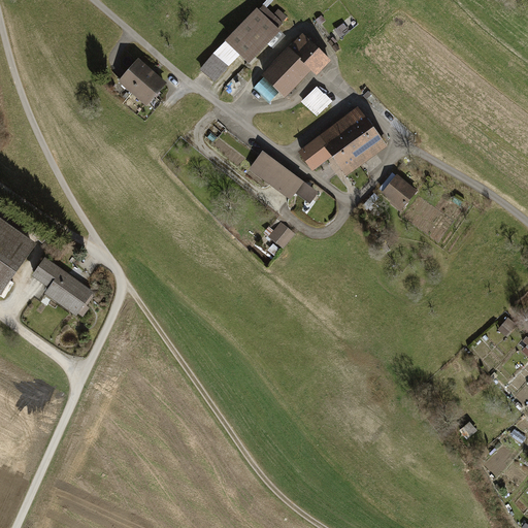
[(258,9),(257,8),(199,69),(213,83),(238,56),(250,65),(282,32),(276,27),(286,18),(278,11),(274,15),(263,4),(258,9)]
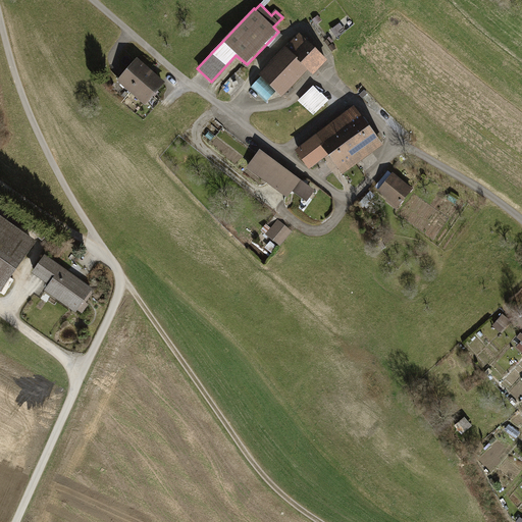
[(298,35),(258,76),(280,97),(307,68),(313,74),(325,60),(298,35)]
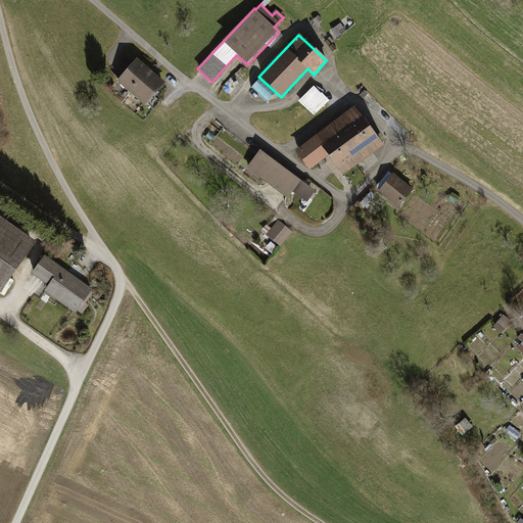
[(146,105),(165,82),(135,57),(116,81),(131,92),(146,105)]
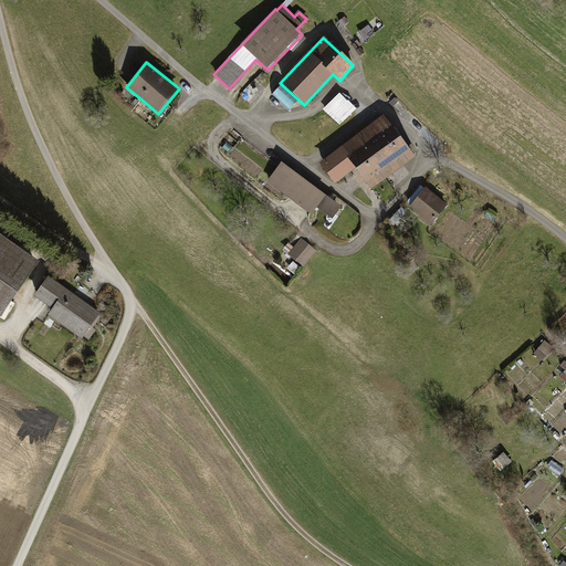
[(289,108),(296,100),(280,84),(272,93),(289,108)]
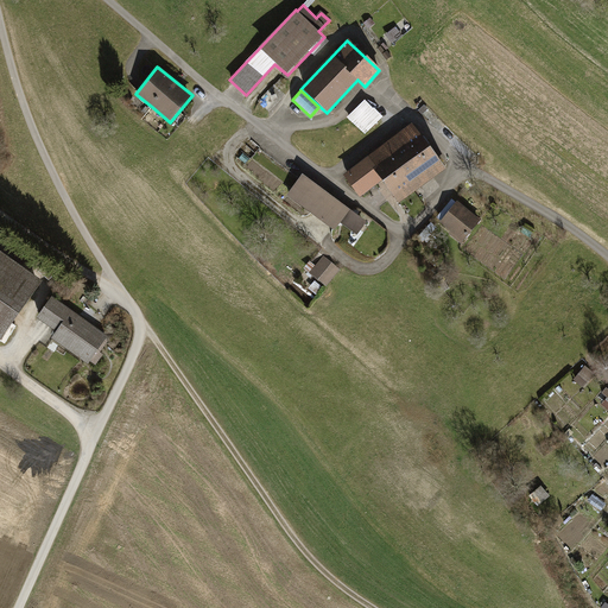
[(366,100),(347,118),(365,135),(384,118),(366,100)]
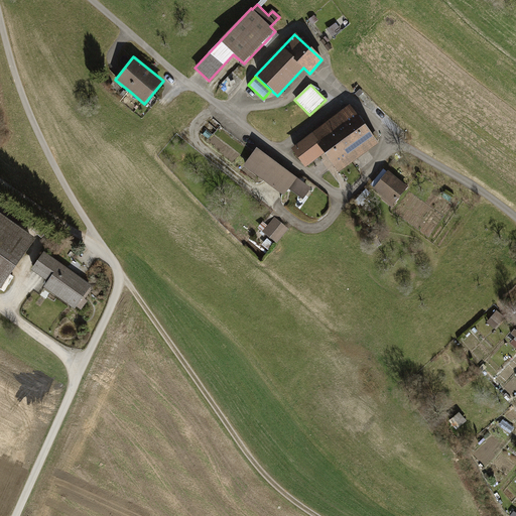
[(312,132),(326,150),(362,123),(349,105),(312,132)]
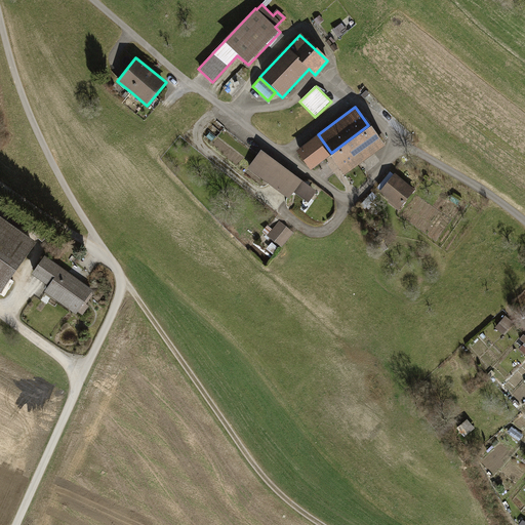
[(368,125),(331,153),(346,172),(382,145),(368,125)]
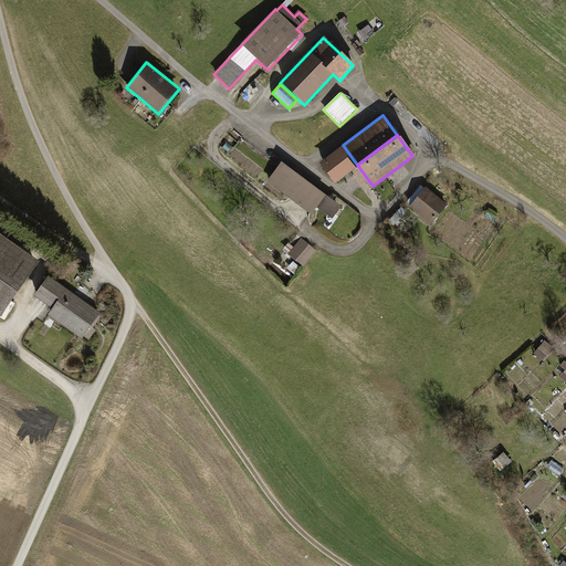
[(343,145),(320,161),(335,181),(357,165),(343,145)]
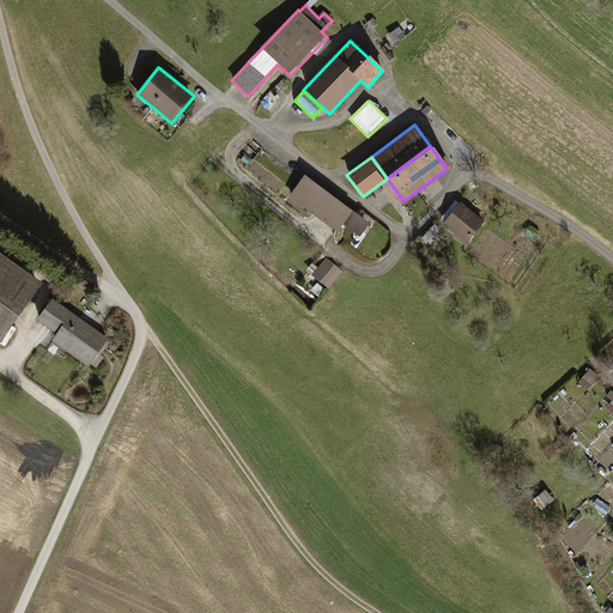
[(353,211),(305,176),(302,180),(290,196),(338,232),(344,225),(360,237),(370,223),(353,211)]
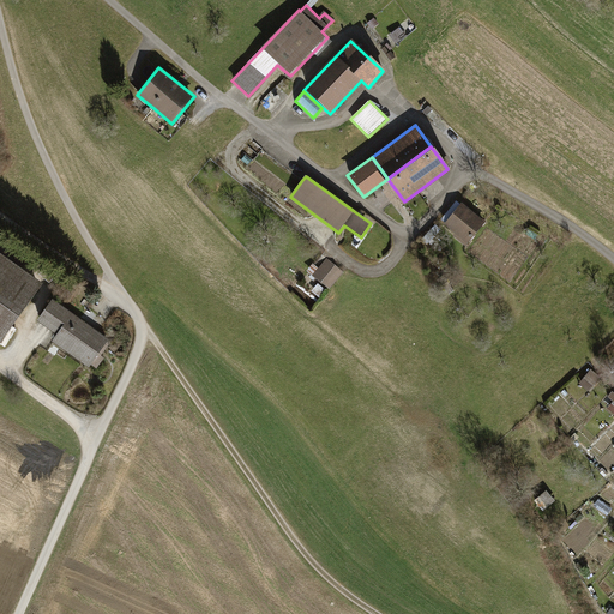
[(461,203),(444,226),(455,234),(452,238),(465,247),(485,222),(461,203)]
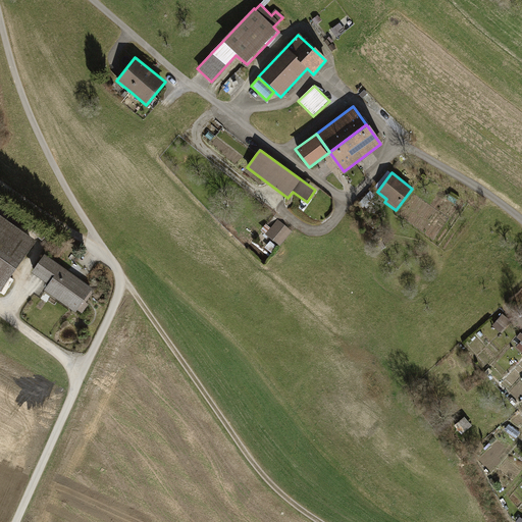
[(0,216),(0,292),(6,297),(41,242),(0,216)]
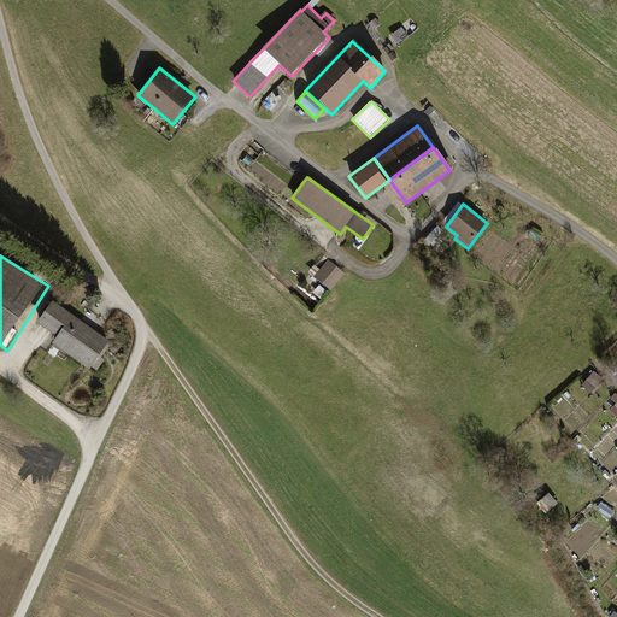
[(346,272),(328,259),(315,278),(330,291),(331,292),(346,272)]
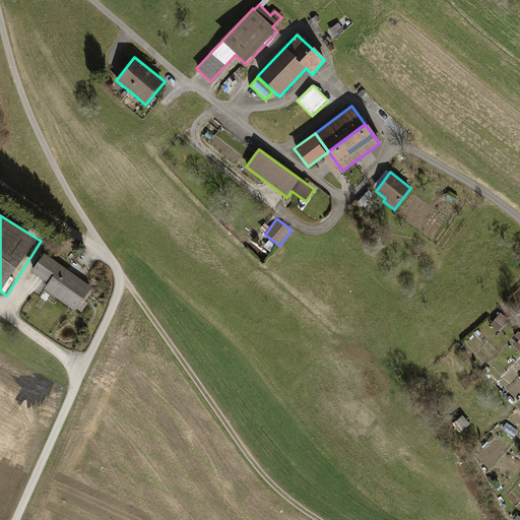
[(96,287),(44,252),(31,271),(47,281),(43,287),(79,312),(96,287)]
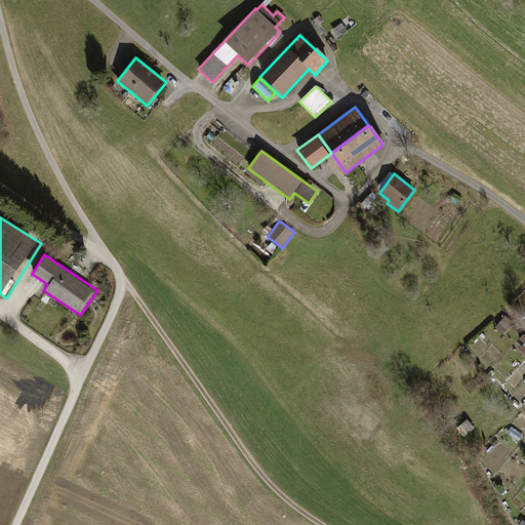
[(515,323),(508,317),(497,328),(505,335),(515,323)]
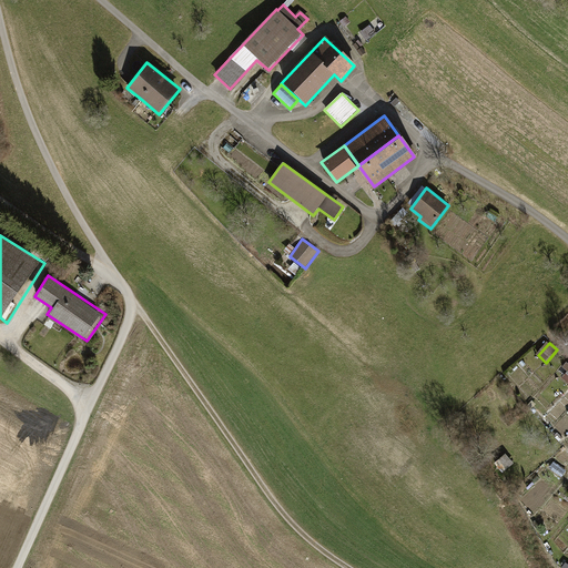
[(567,469),(556,462),(550,469),(565,479),(567,474),(567,469)]
